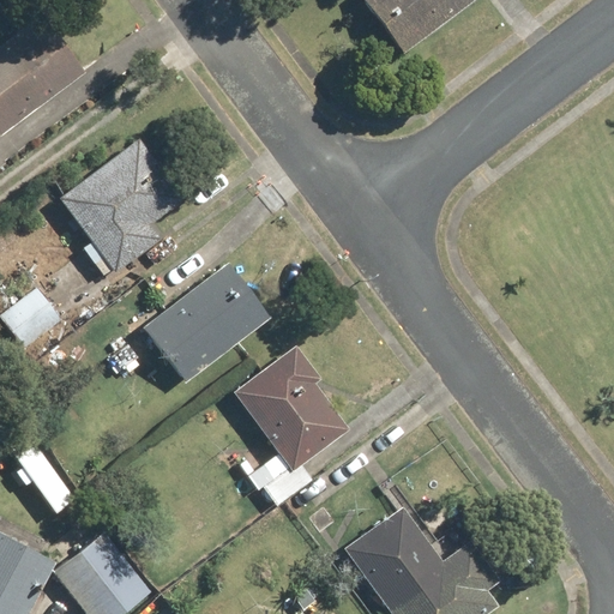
[(468,0),(361,0),(405,52),(468,0)]
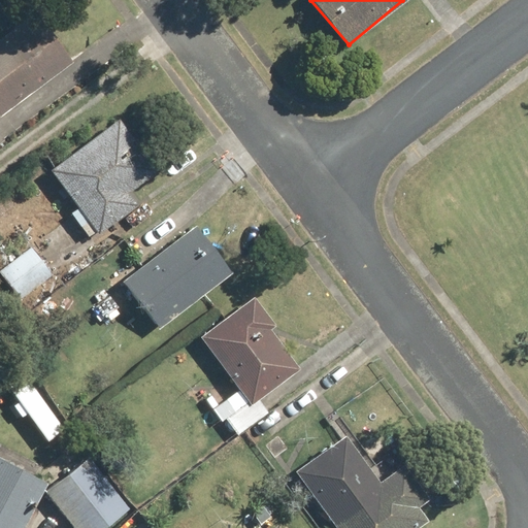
[(50,168),(77,208),(70,213),(89,240),(137,206),(128,193),(155,173),(118,121),(50,168)]
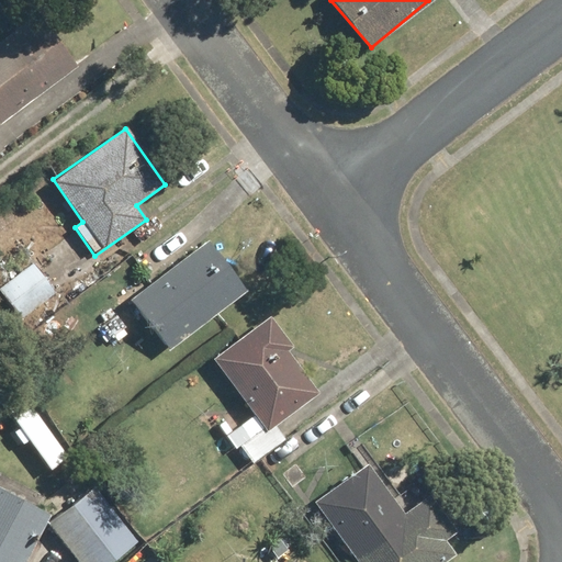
[(63,261),(38,226),(21,238),(45,273),(63,261)]
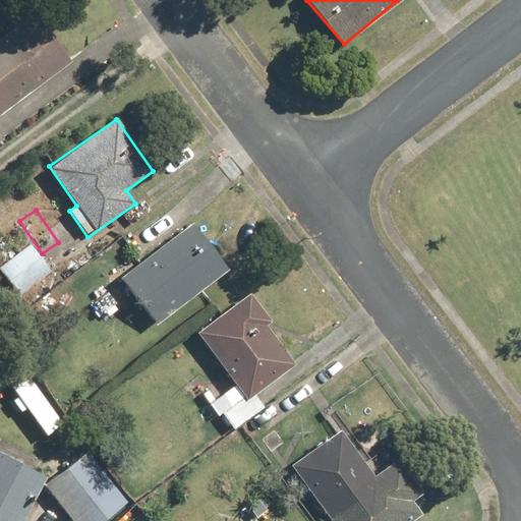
[(227,269),(191,222),(121,276),(157,323),(227,269)]
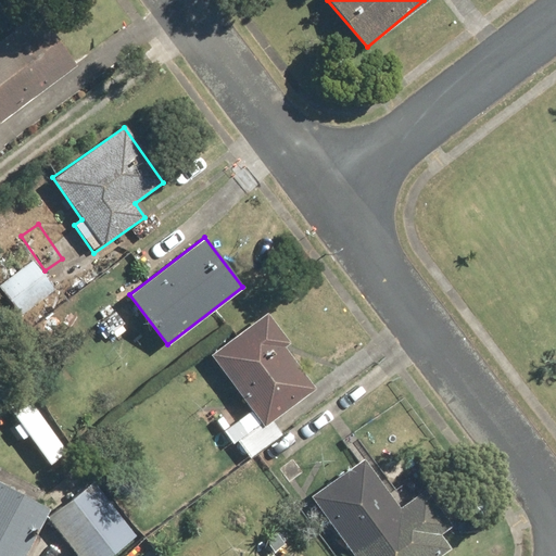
[(33,258),(0,282),(0,288),(21,316),(57,290),(33,258)]
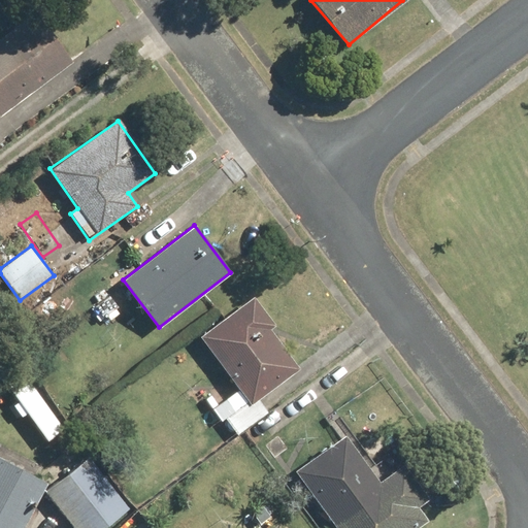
[(199,339),(237,391),(211,410),(221,422),(225,420),(236,435),(267,414),(259,401),(299,371),(268,329),(273,326),(254,299),(199,339)]
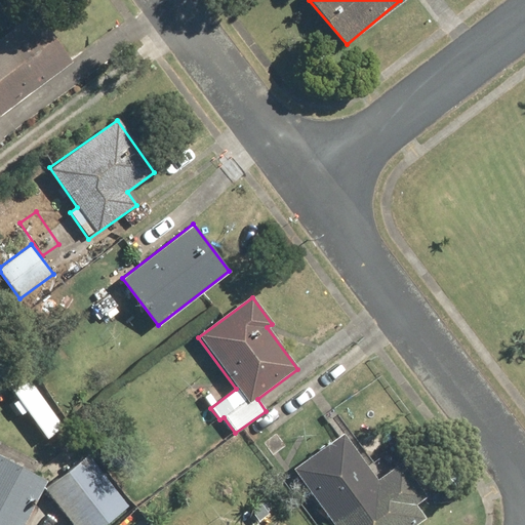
[(330,421),(339,436),(293,470),(332,524),(416,524),(423,520),(412,506),(432,492),(406,457),(396,466),(386,452),(373,461),(339,415),(330,421)]
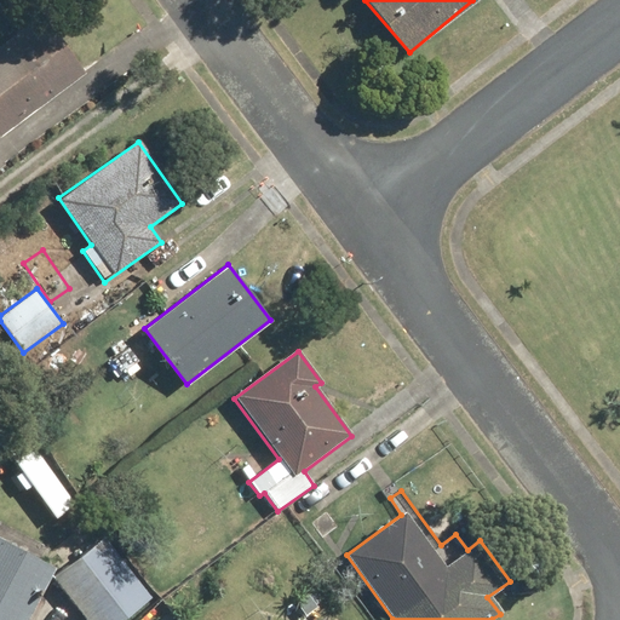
[(0,619),(27,619),(55,569),(0,539),(0,619)]
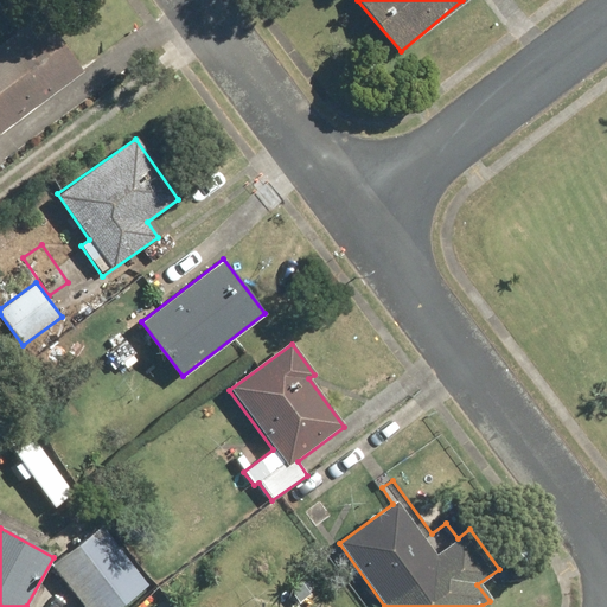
[(104,528),(53,567),(84,606),(117,606),(148,585),(104,528)]
